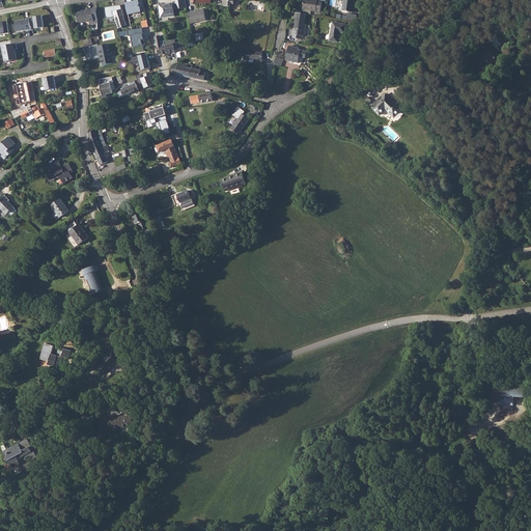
[(124,0),(128,11),(143,8),(142,0),(138,0),(132,1),(132,0),(124,0)]
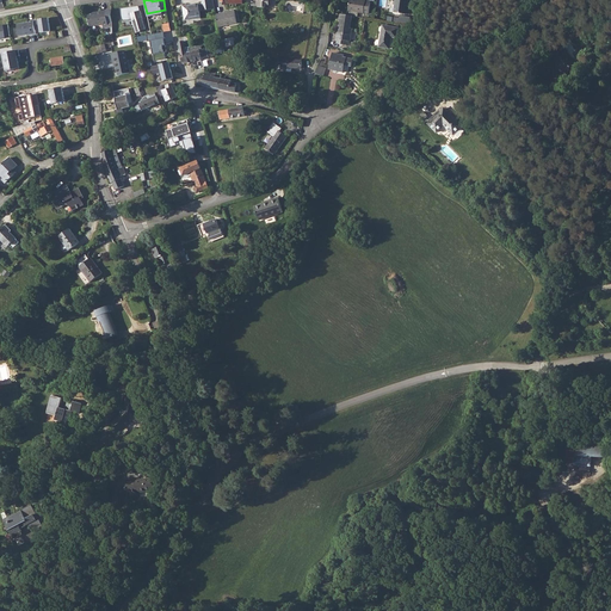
[(190,5),(183,5),(185,18),(191,18),(191,19),(202,18),(201,11),(211,10),(210,5),(214,4),(213,0),(210,0),(209,0),(202,0),(203,1),(202,2),(202,5),(195,5),(190,6),(190,5)]
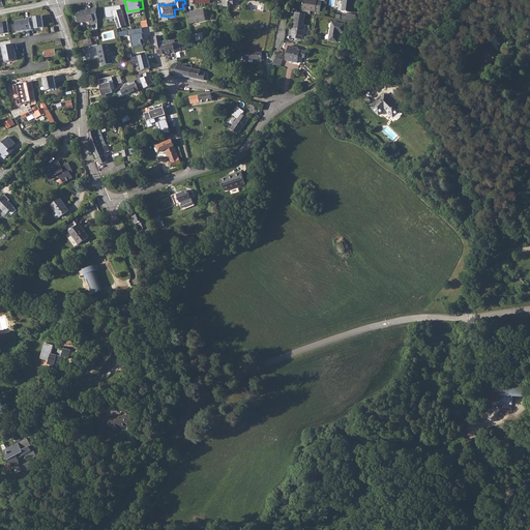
[(313,2),(304,0),(302,9),(316,11),(320,12),(322,2),(317,1),(318,1),(313,0),(313,2)]
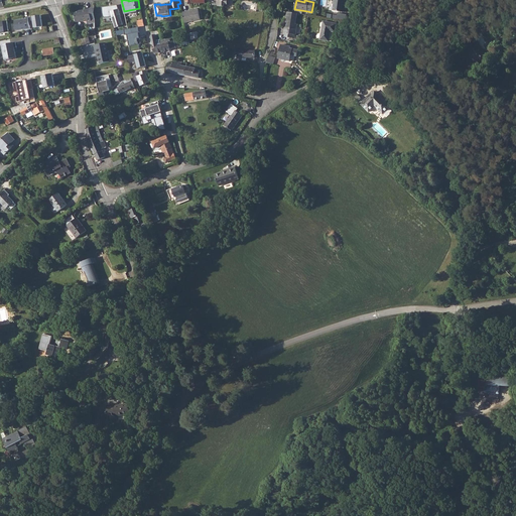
[(334,0),(334,6),(335,6),(334,11),(344,13),(344,12),(346,13),(347,7),(344,7),(344,2),(346,2),(346,0),(334,0)]
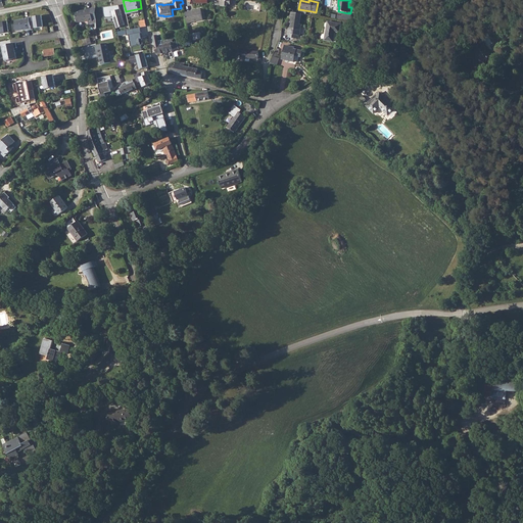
[(92,24),(96,24),(95,8),(86,9),(86,10),(76,10),(76,21),(88,20),(92,20),(92,24)]
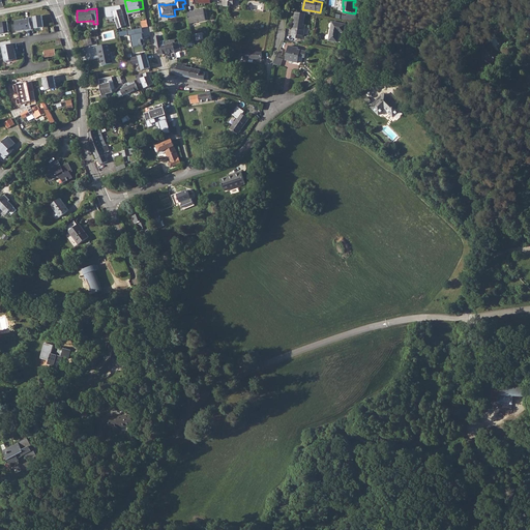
[(195,11),(187,12),(189,23),(206,20),(204,8),(195,10),(195,11)]
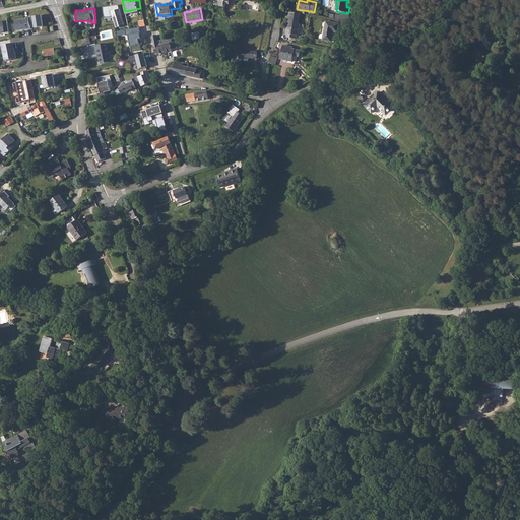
[(124,25),(120,9),(111,11),(116,27),(124,25)]
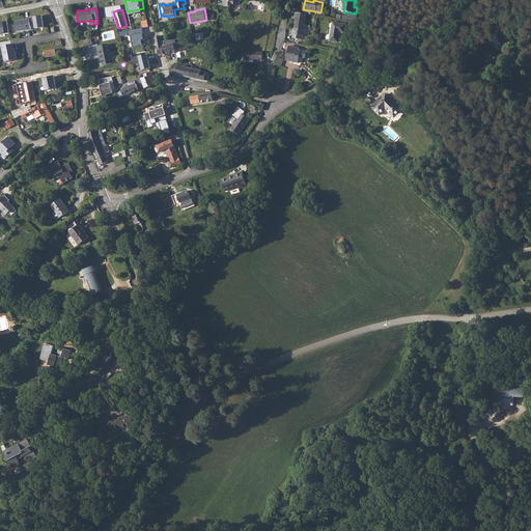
[(306,15),(296,12),(294,24),(296,25),(296,27),(294,27),(291,34),(292,34),(292,38),(301,39),(301,35),(304,36),(306,25),(304,25),(306,15)]
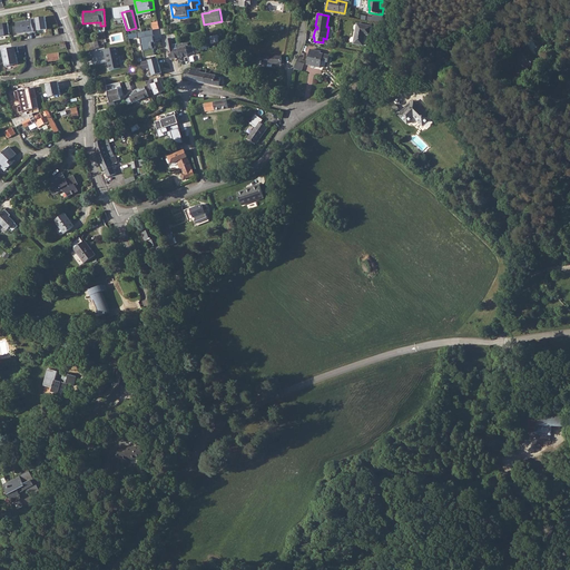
[(31,19),(17,21),(18,33),(35,30),(35,28),(38,27),(38,30),(48,28),(46,16),(32,18),(31,19)]
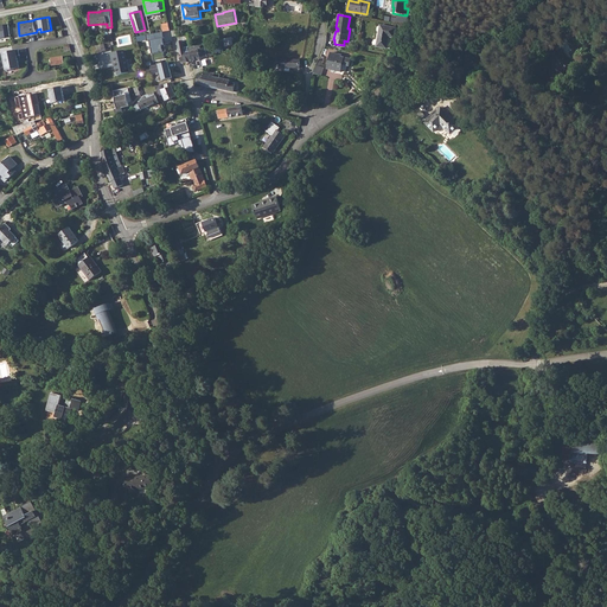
[(8,24),(0,25),(0,38),(11,37),(8,24)]
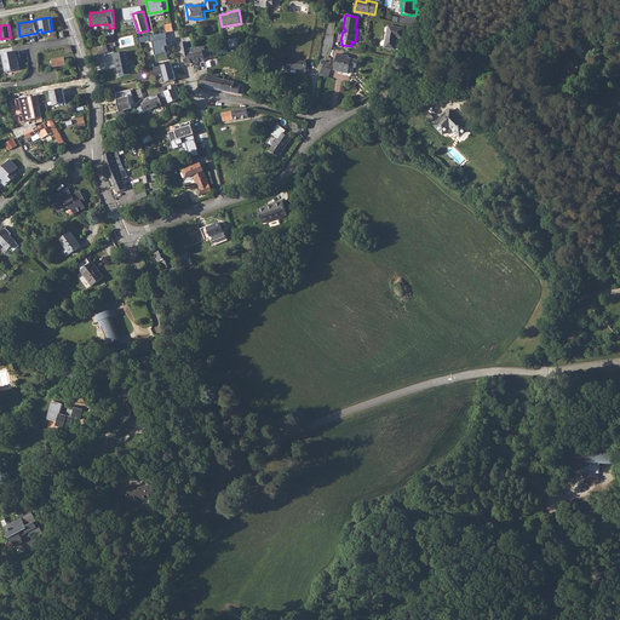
[(389,26),(385,49),(395,50),(397,39),(403,40),(405,29),(389,26)]
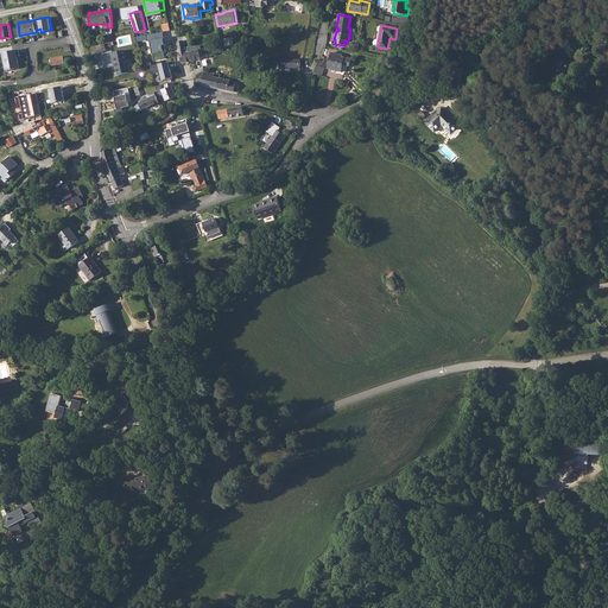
[(150,40),(153,59),(164,58),(163,51),(165,51),(164,45),(162,45),(160,38),(164,38),(163,32),(146,35),(147,40),(150,40)]
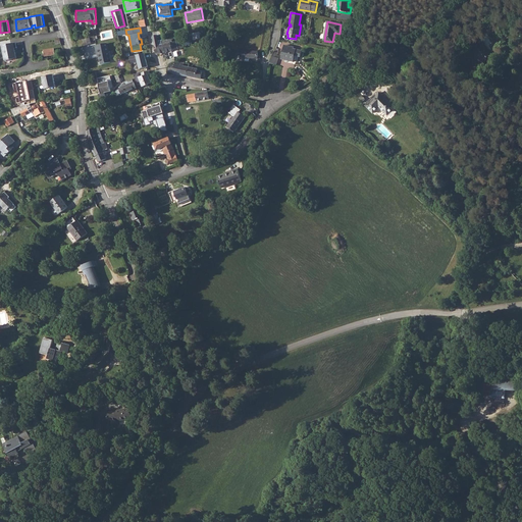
[(90,38),(83,40),(84,46),(92,44),(91,42),(90,38)]
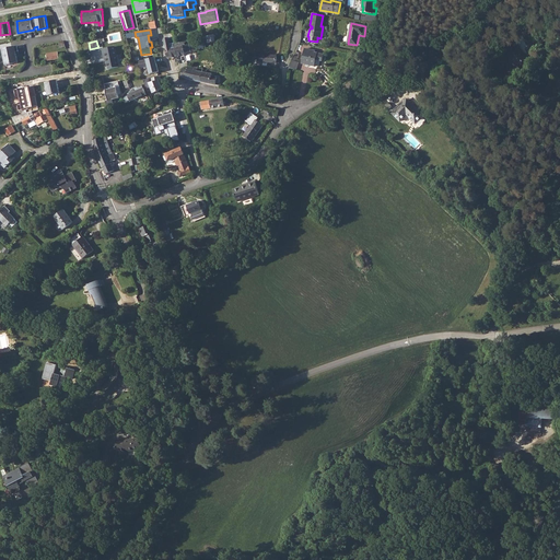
[(174,43),(165,45),(165,48),(167,58),(177,56),(175,47),(175,46),(174,46),(174,43)]
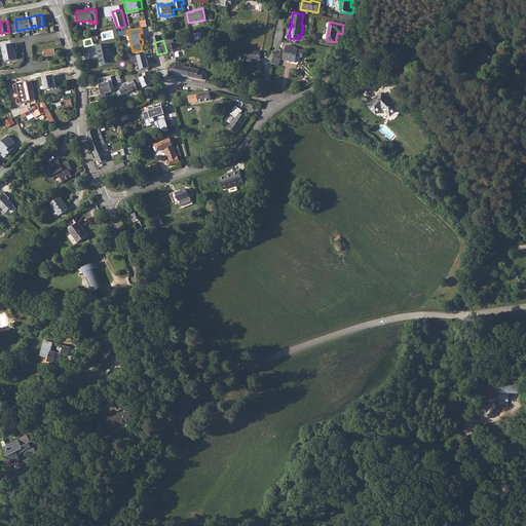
[(172,43),(164,44),(166,52),(183,48),(181,40),(172,42),(172,43)]
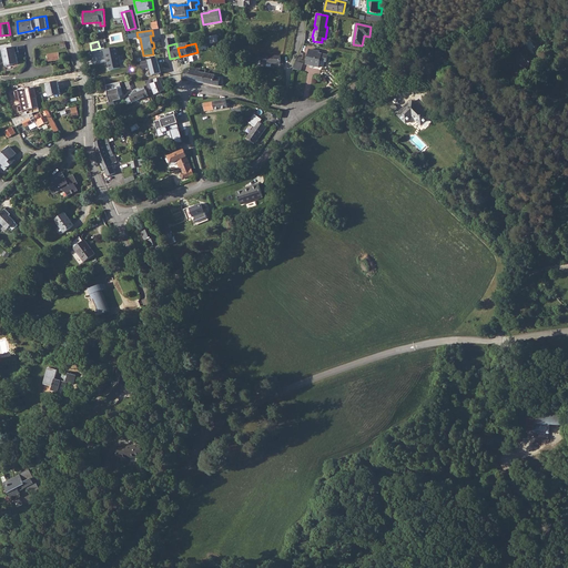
[(16,46),(2,48),(6,66),(19,62),(16,46)]
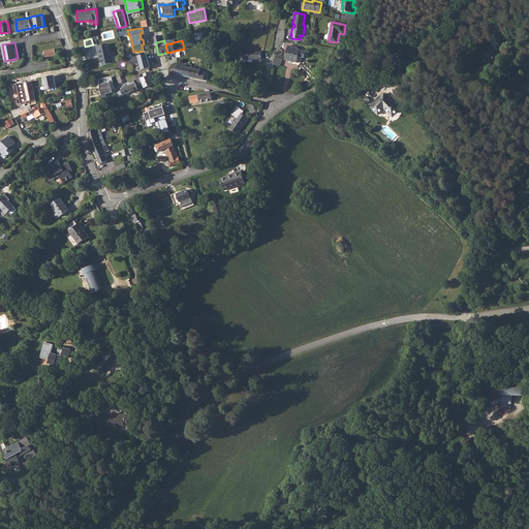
[(109,43),(96,47),(99,58),(101,58),(102,65),(113,63),(109,43)]
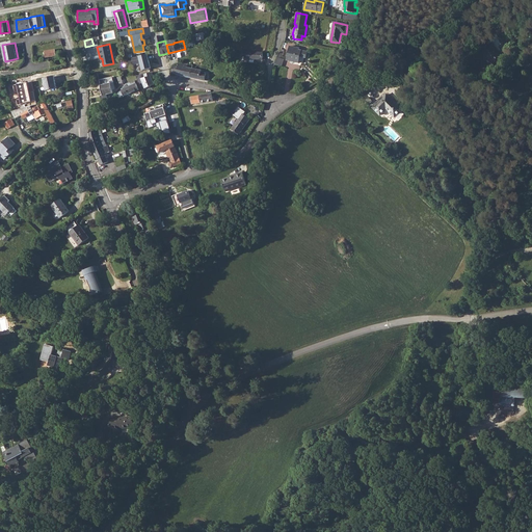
[(290,47),(287,59),(290,60),(289,61),(298,63),(300,57),(306,58),(307,52),(298,50),(299,49),(290,47)]
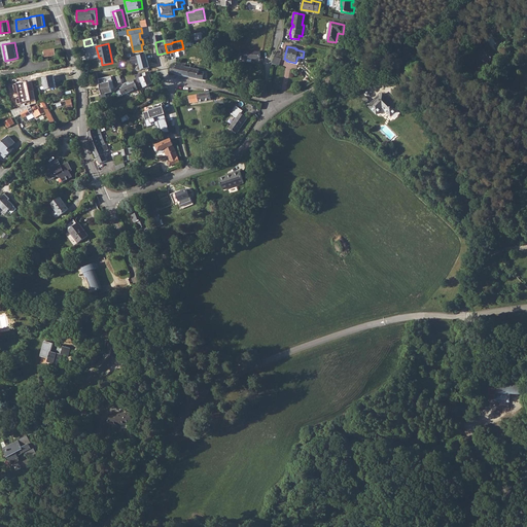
[(244,51),(239,51),(238,60),(246,60),(246,58),(259,59),(260,53),(244,51)]
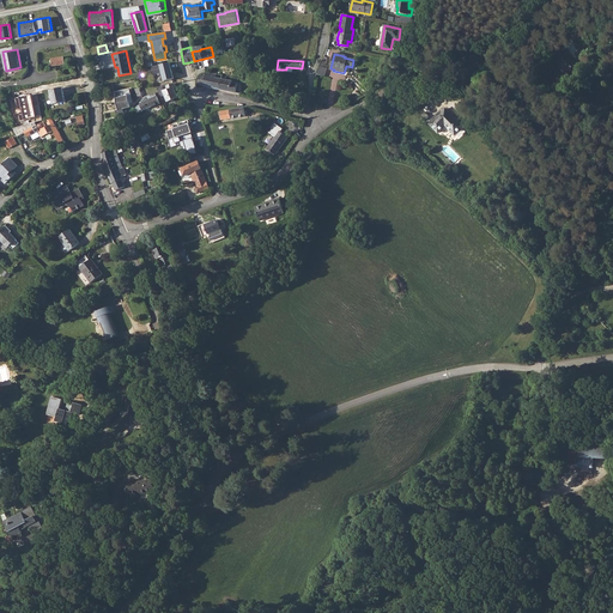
[(322,61),(316,74),(325,77),(327,68),(325,67),(326,62),(322,61)]
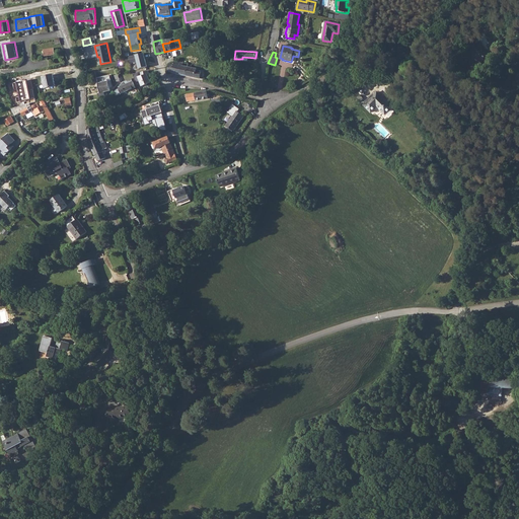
[(139,54),(129,57),(130,63),(140,61),(139,54)]
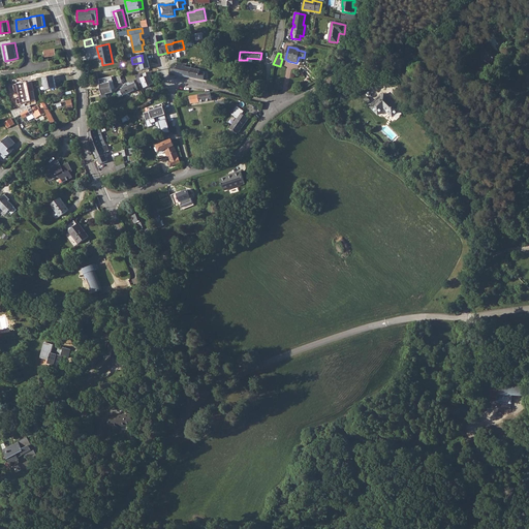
[(186,63),(178,62),(177,66),(172,66),(170,73),(183,75),(186,63)]
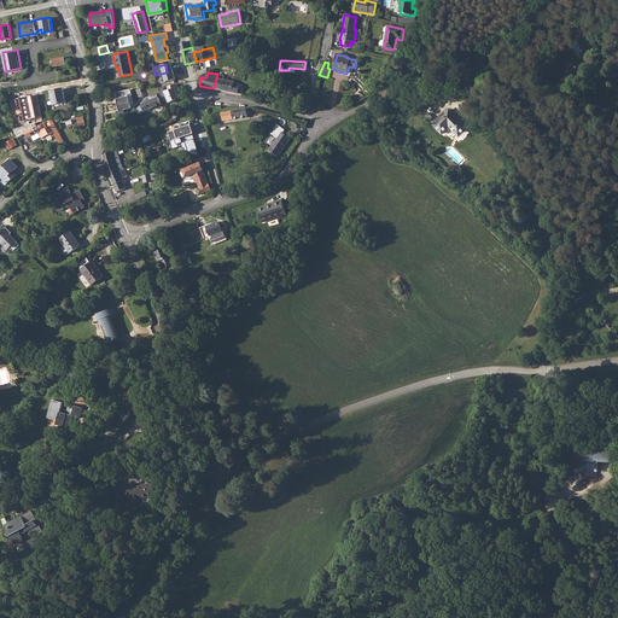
[(217,74),(214,88),(221,91),(223,80),(225,75),(217,74)]
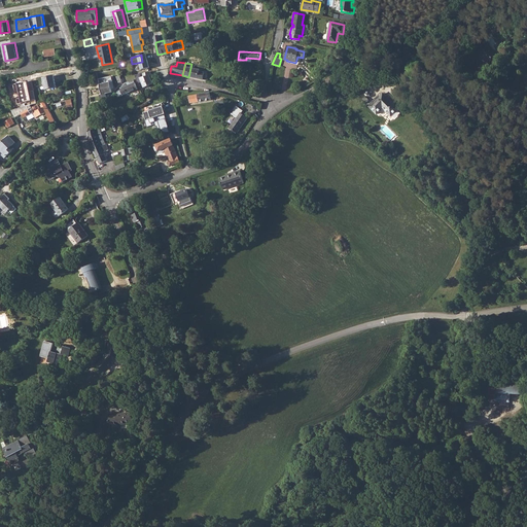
[(190,68),(188,77),(202,79),(207,80),(208,73),(205,73),(205,72),(200,71),(200,70),(190,68)]
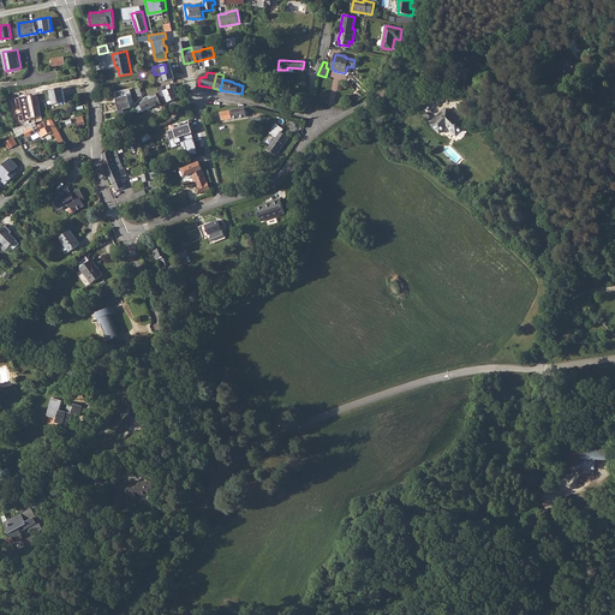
[(63,89),(51,91),(53,105),(65,101),(63,89)]
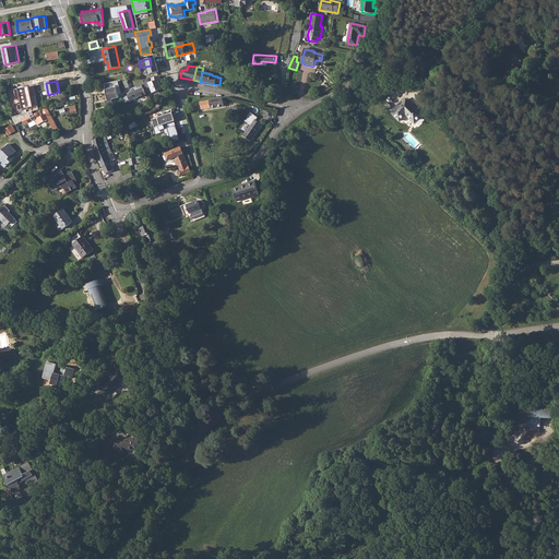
[(118,81),(105,84),(108,99),(106,100),(107,106),(114,104),(113,99),(119,97),(118,94),(117,87),(119,86),(118,81)]
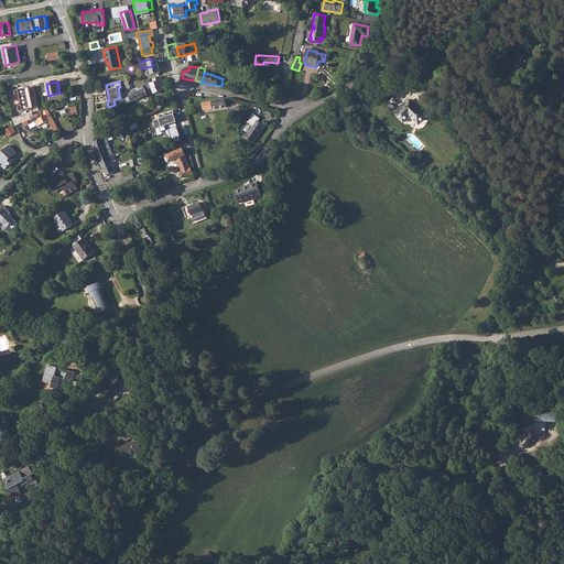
[(162,82),(153,85),(155,91),(164,88),(162,82)]
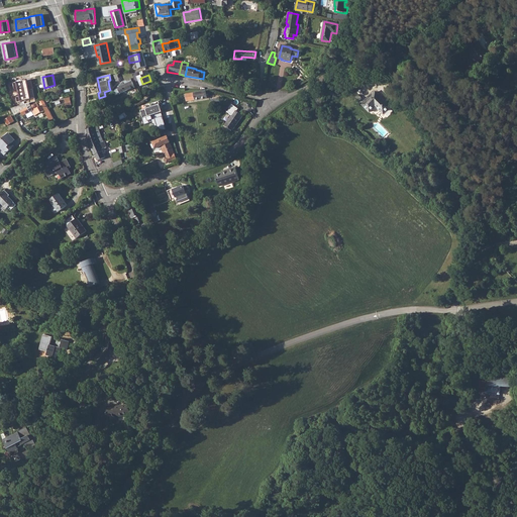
[(118,88),(120,93),(134,87),(132,82),(130,82),(130,80),(124,83),(124,85),(119,87),(118,88)]
